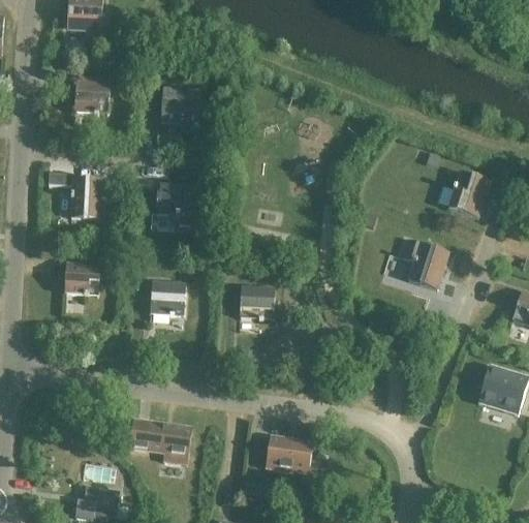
[(100,39),(102,0),(68,0),(67,25),(86,26),(86,38),(100,39)]
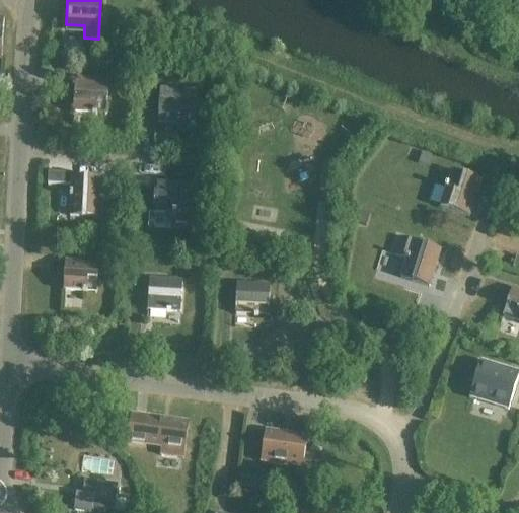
[(105,110),(107,80),(74,78),(73,108),(105,110)]
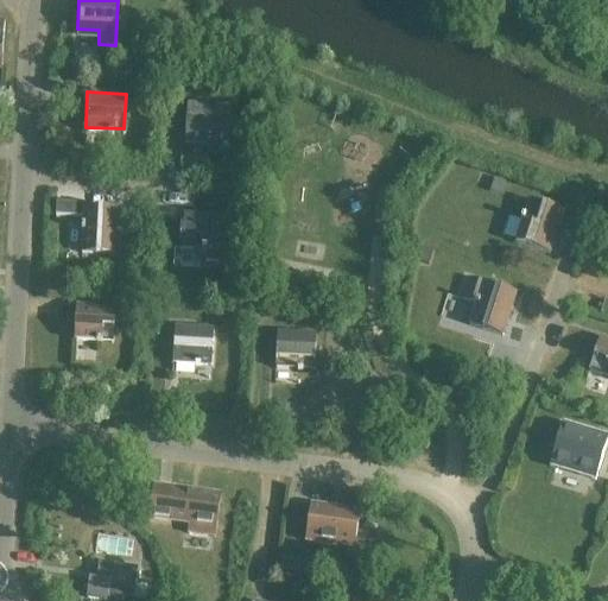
[(229,151),(232,101),(187,99),(184,134),(207,135),(206,150),(229,151)]
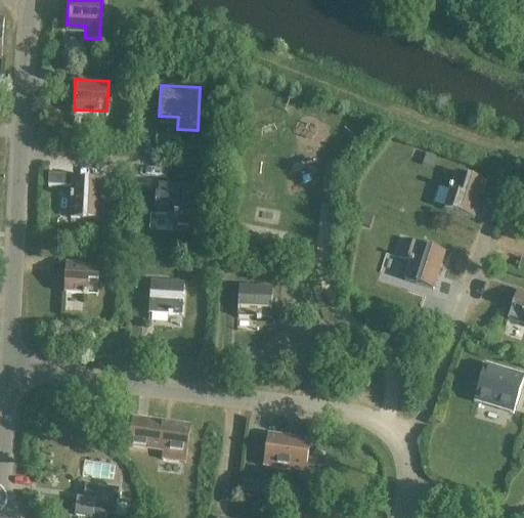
[(473,214),(484,177),(455,168),(443,205),(473,214)]
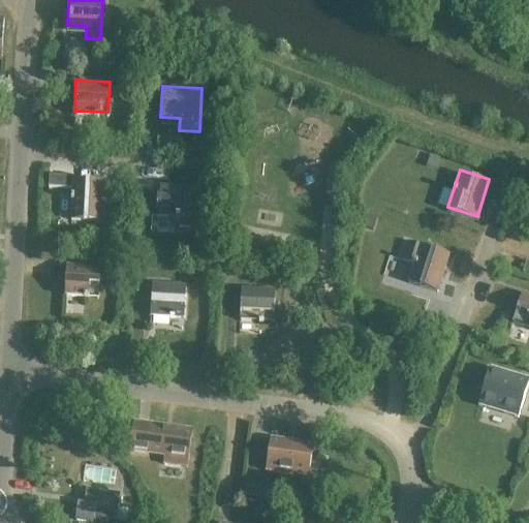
[(70,216),(101,217),(103,178),(73,177),(73,173),(49,171),(48,182),(72,184),(70,216)]
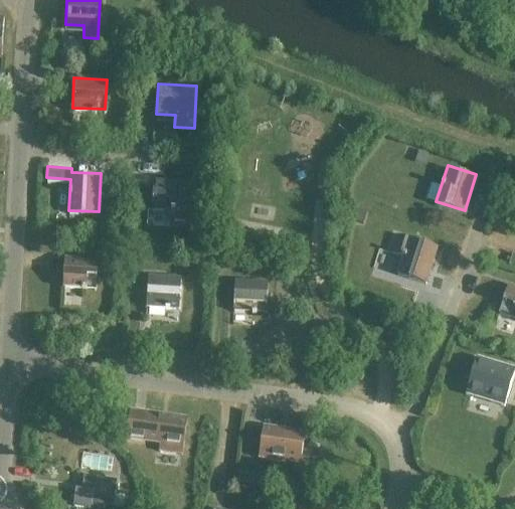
[(189,220),(191,178),(153,176),(151,206),(170,207),(169,219),(189,220)]
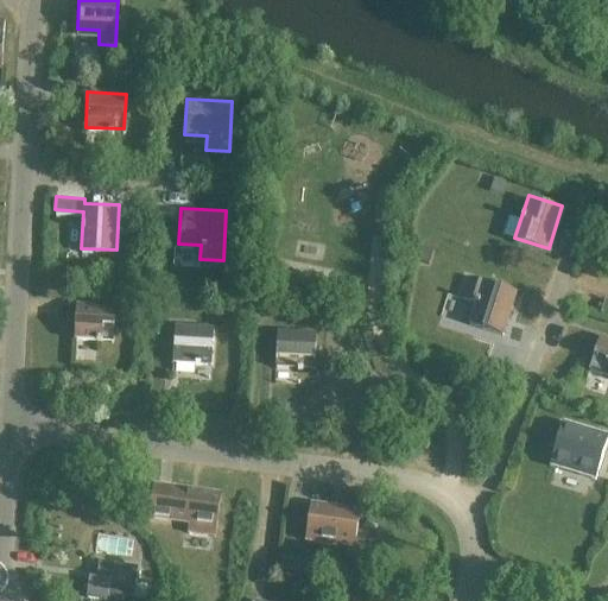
[(502,330),(515,288),(468,272),(461,295),(475,298),(468,320),(502,330)]
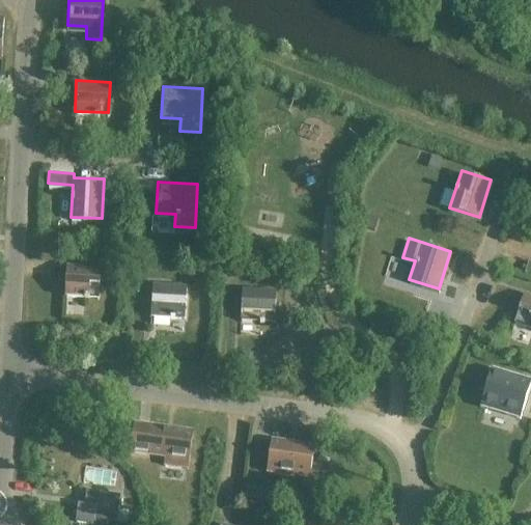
[(99,295),(100,264),(66,261),(64,293),(99,295)]
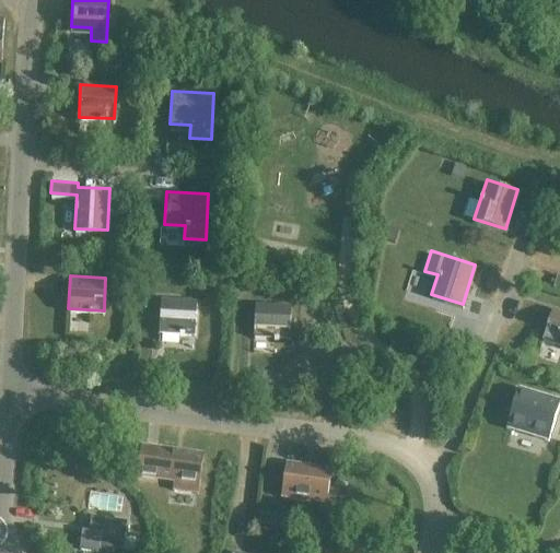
[(195,331),(196,298),(161,296),(159,329),(195,331)]
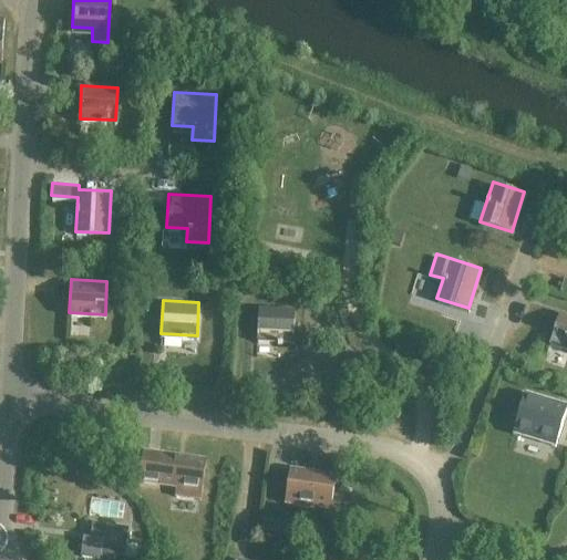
[(292,340),(294,307),(258,304),(256,338),(292,340)]
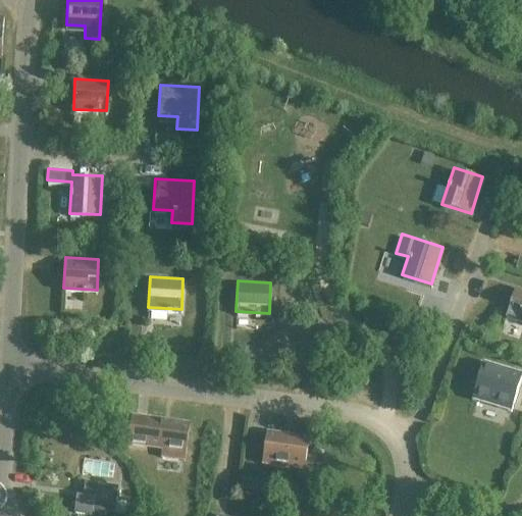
[(521,319),(521,288),(514,285),(505,314),(521,319)]
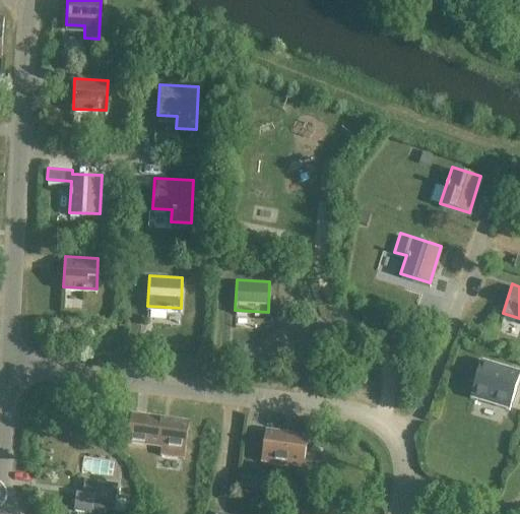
[(480,358),(469,394),(509,405),(519,369),(480,358)]
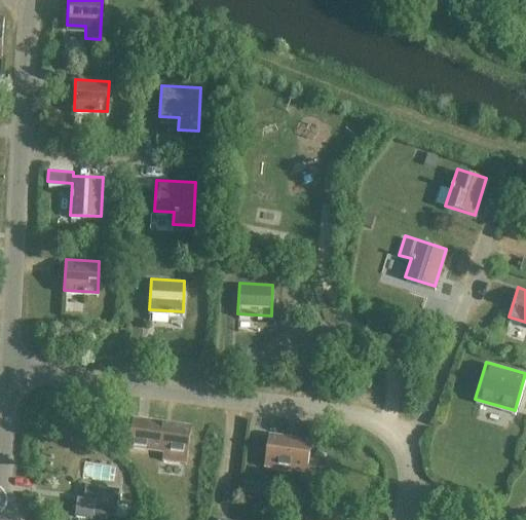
[(129,443),(145,445),(186,450),(189,424),(134,417),(129,443)]
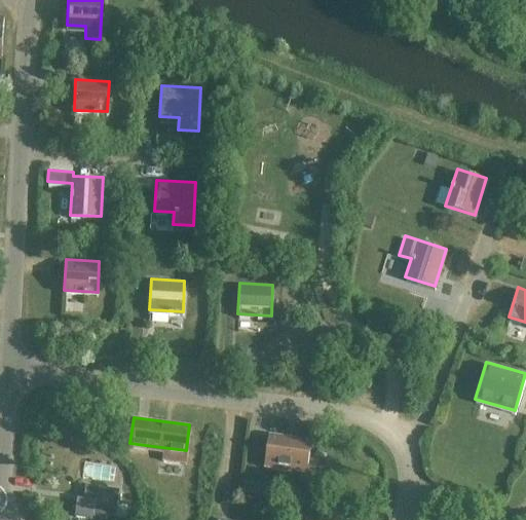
[(306,463),(309,437),(269,432),(265,457),(306,463)]
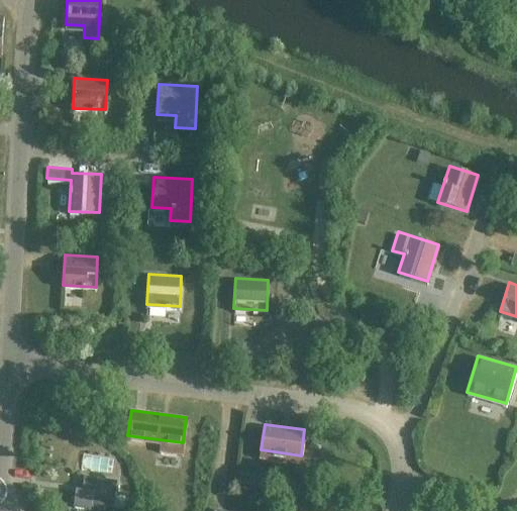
[(83,473),(83,480),(82,487),(76,486),(73,503),(90,506),(91,501),(113,504),(117,478),(83,473)]
